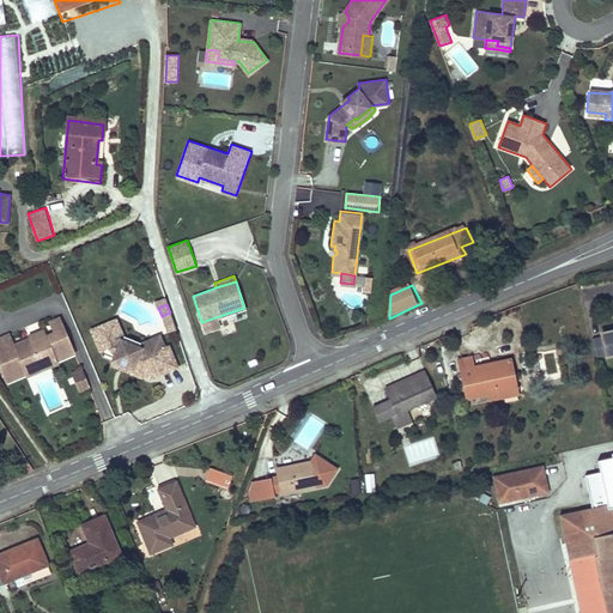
[(170,313),(162,316),(170,339),(178,337),(170,313)]
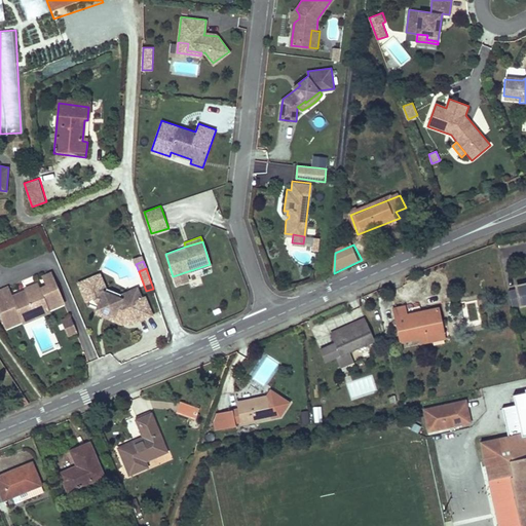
[(185,272),(173,276),(176,284),(188,279),(185,272)]
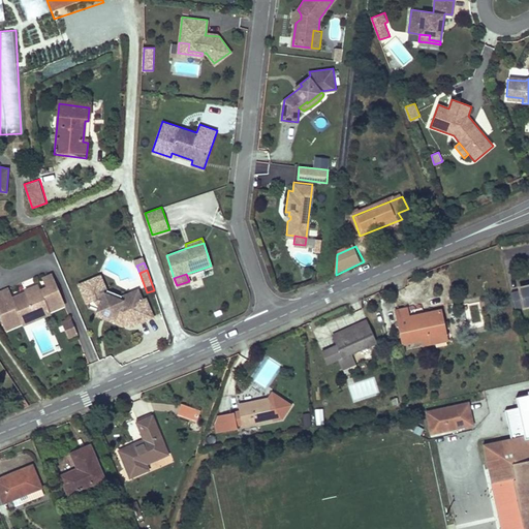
[(8,289),(0,292),(0,317),(5,331),(23,323),(18,311),(31,305),(34,312),(47,307),(48,310),(63,303),(52,275),(43,279),(48,288),(40,291),(38,288),(12,300),(8,289)]
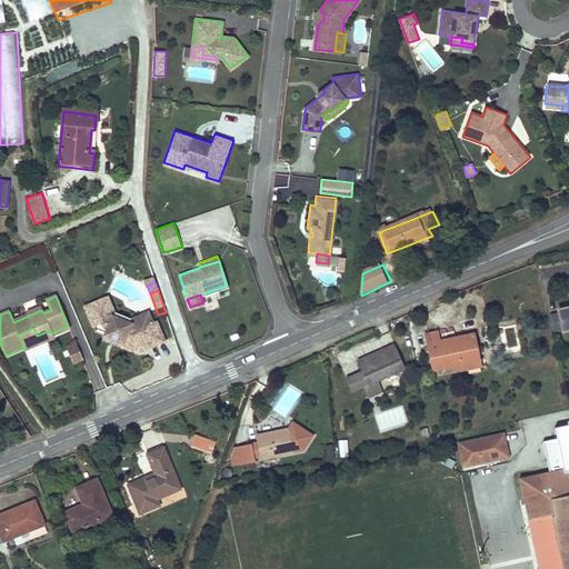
[(107,301),(103,302),(110,319),(140,331),(152,327),(148,316),(131,323),(113,317),(107,301)]
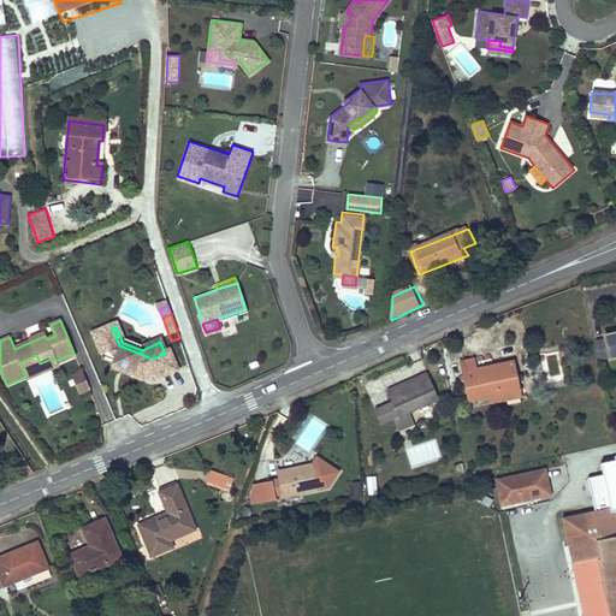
[(112,327),(90,337),(100,359),(108,355),(114,362),(112,367),(123,372),(122,377),(131,380),(135,372),(147,378),(150,385),(177,373),(169,351),(165,354),(152,359),(119,345),(112,327)]
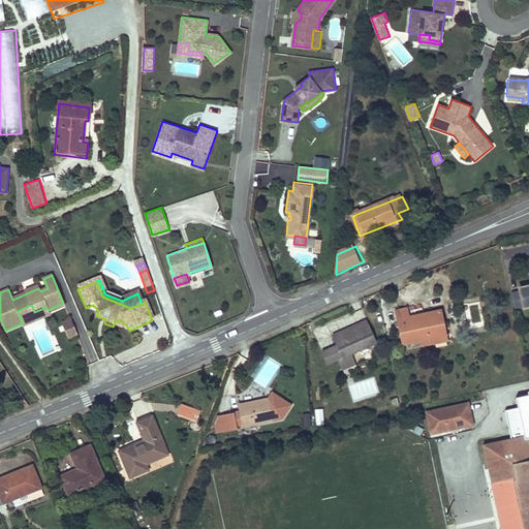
[(516,317),(528,313),(528,293),(520,296),(521,300),(511,302),(516,317)]
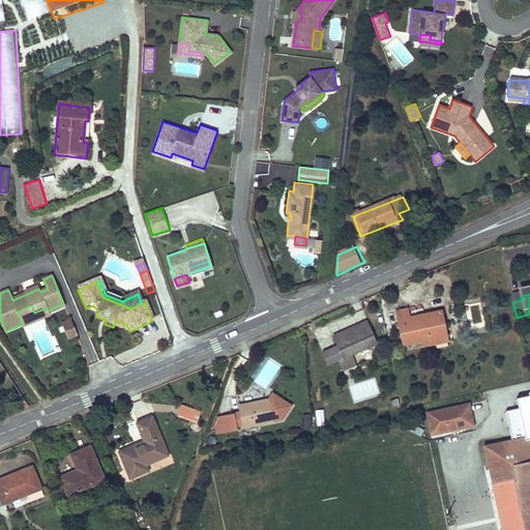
[(31,305),(18,312),(23,324),(49,313),(48,311),(47,307),(34,313),(31,305)]
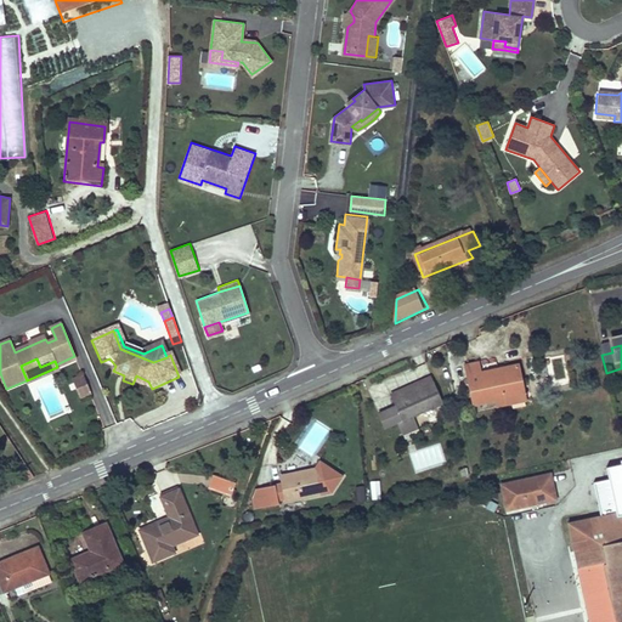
[(474,402),(499,397),(525,393),(519,365),(482,372),(480,360),(465,363),(474,402)]
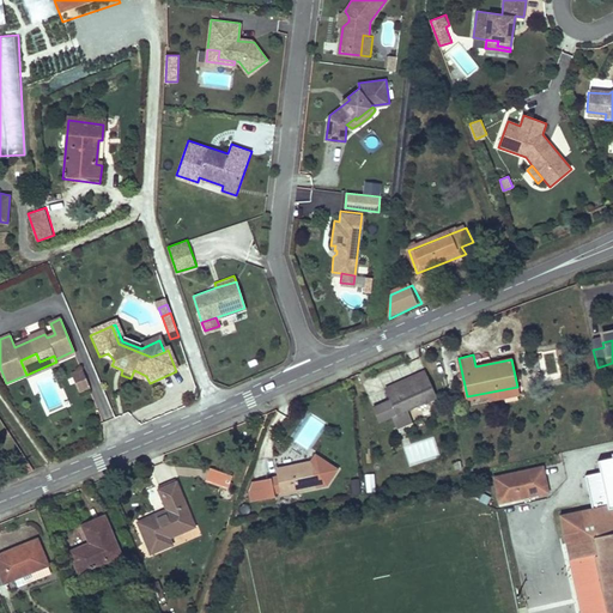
[(146,376),(134,370),(131,378),(141,382),(150,383),(146,376)]
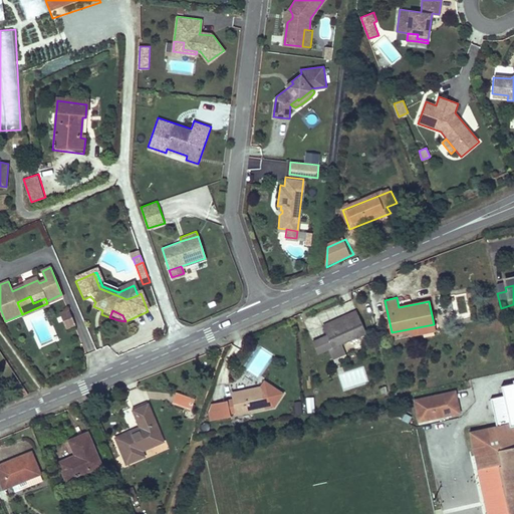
[(73,326),(67,311),(59,315),(65,330),(73,326)]
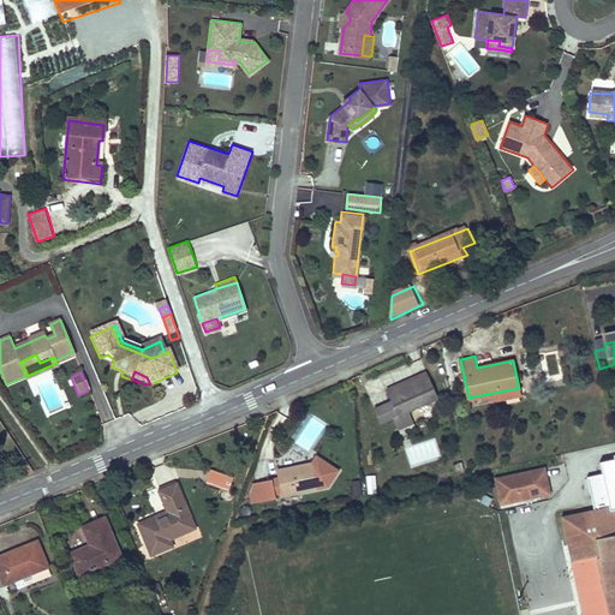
[(384,412),(388,421),(394,419),(396,424),(436,407),(427,384),(386,402),(389,410),(384,412)]
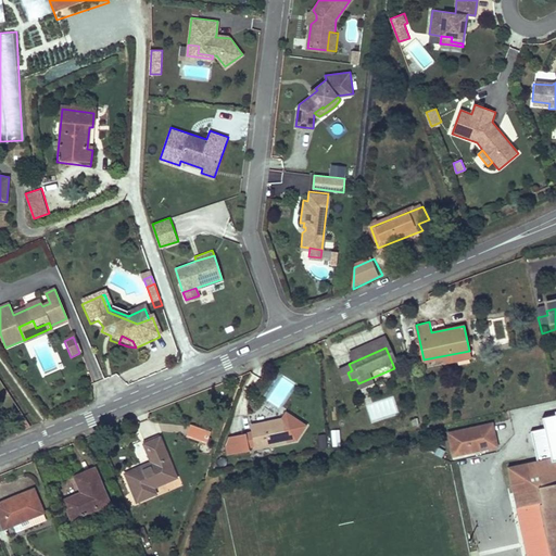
[(470,357),(469,351),(446,355),(447,362),(470,357)]
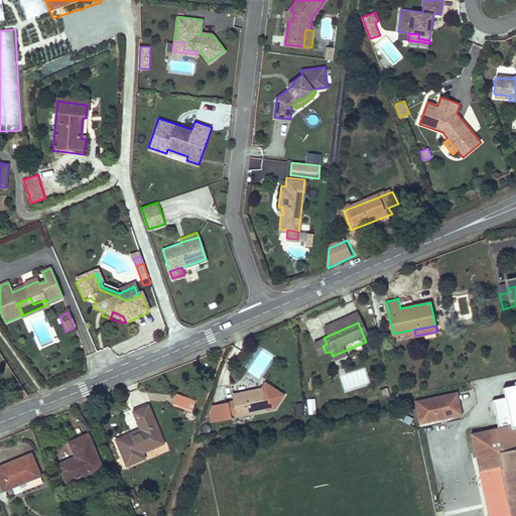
[(283,393),(265,382),(261,388),(233,394),(234,401),(237,413),(238,415),(266,408),(275,406),(283,393)]
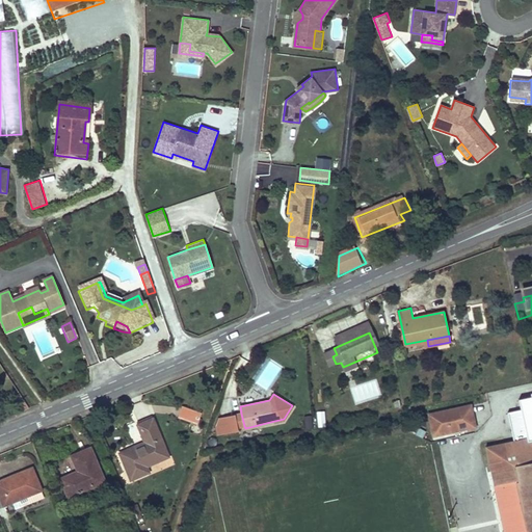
[(477,426),(472,403),(429,413),(434,435),(477,426)]
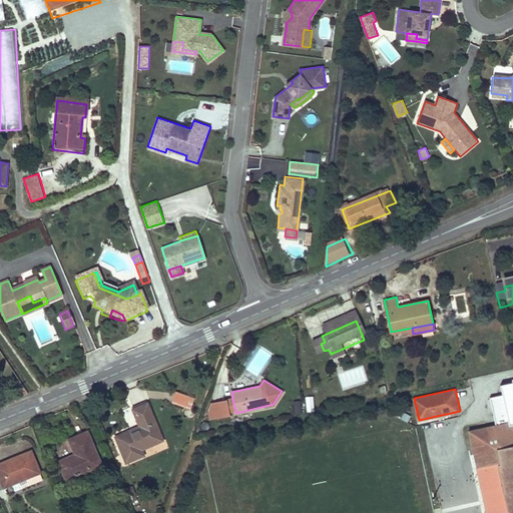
[(190,408),(193,397),(176,392),(172,403),(190,408)]
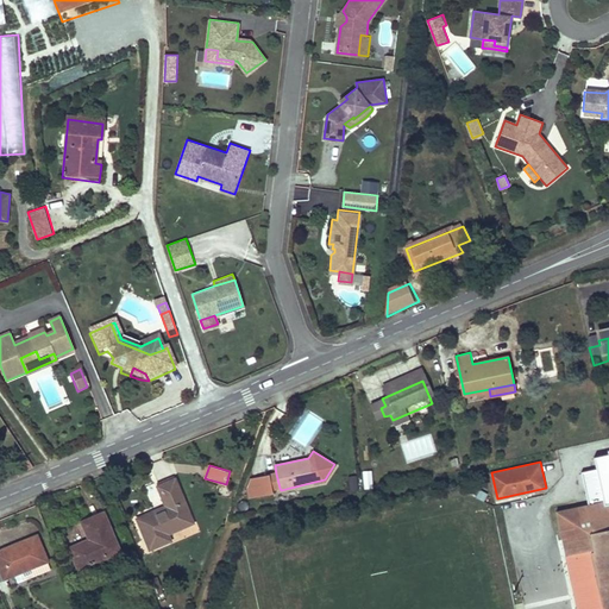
[(372,470),(363,471),(364,488),(374,488),(372,470)]
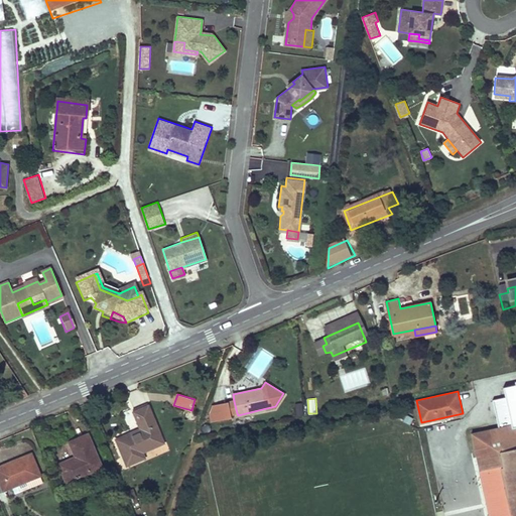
[(237,413),(234,401),(228,402),(231,414),(237,413)]
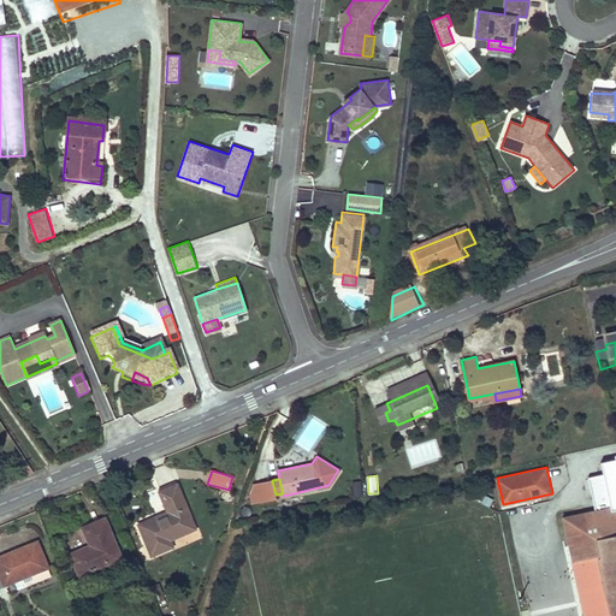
[(272,480),(255,484),(252,495),(254,504),(277,498),(276,495),(272,480)]
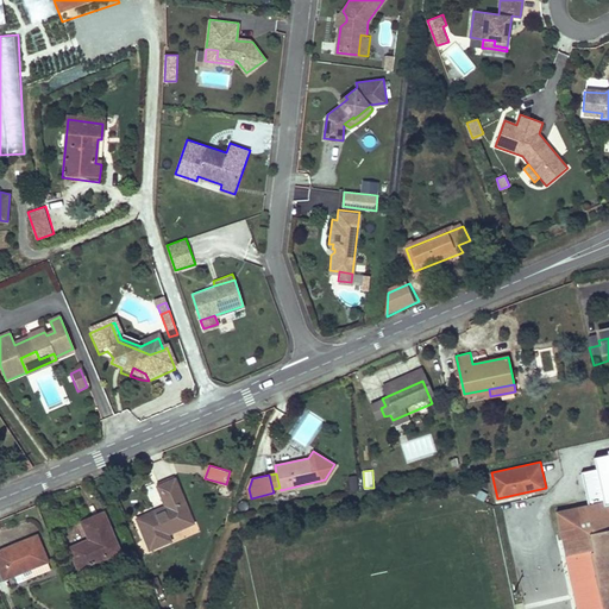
[(357,475),(350,476),(351,490),(359,489),(357,475)]
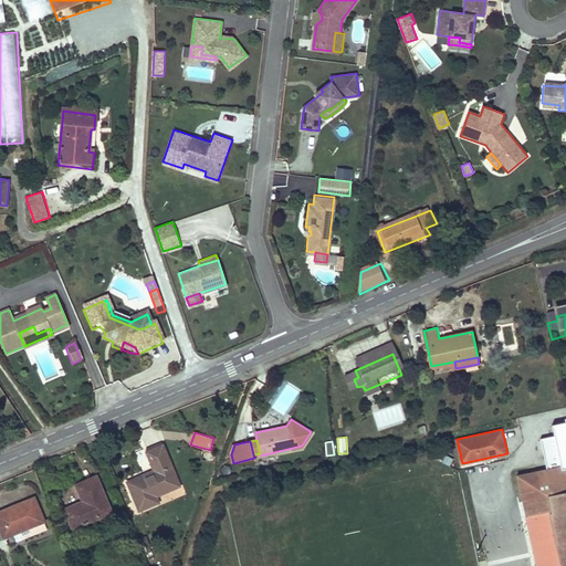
[(137,501),(156,493),(179,484),(164,443),(148,450),(155,469),(128,479),(137,501)]
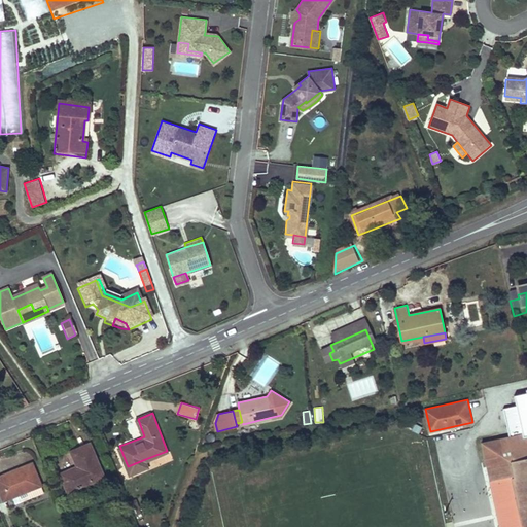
[(255,422),(243,424),(245,430),(256,428),(255,422)]
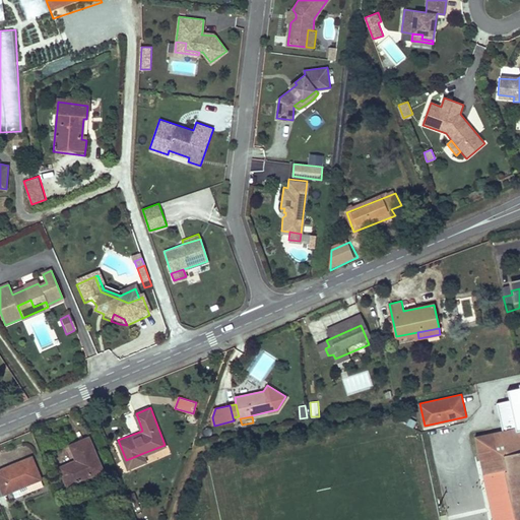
[(519,519),(519,430),(516,431),(516,429),(496,433),(500,452),(505,451),(506,455),(504,455),(507,471),(506,471),(516,519),(519,519)]
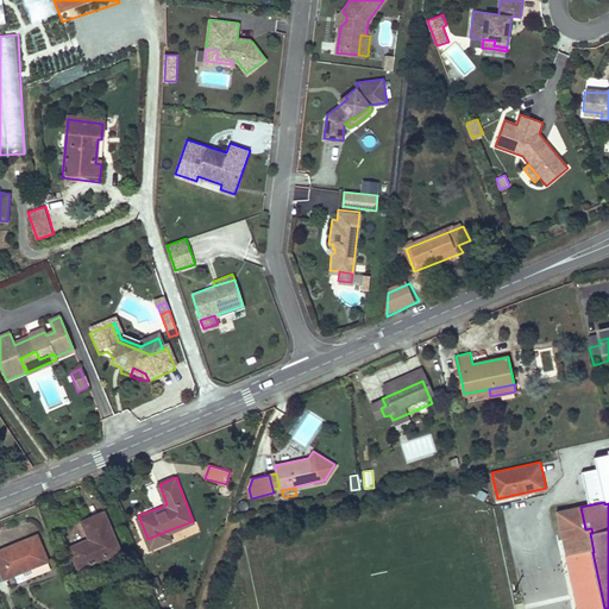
[(68,560),(112,550),(98,516),(75,526),(82,546),(63,553),(68,560)]
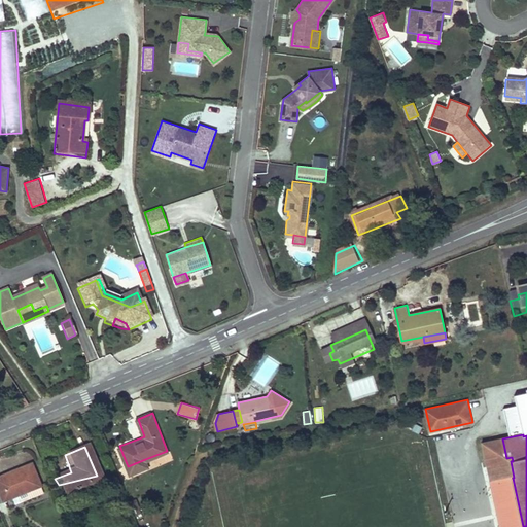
[(145,459),(128,466),(131,473),(148,466),(145,459)]
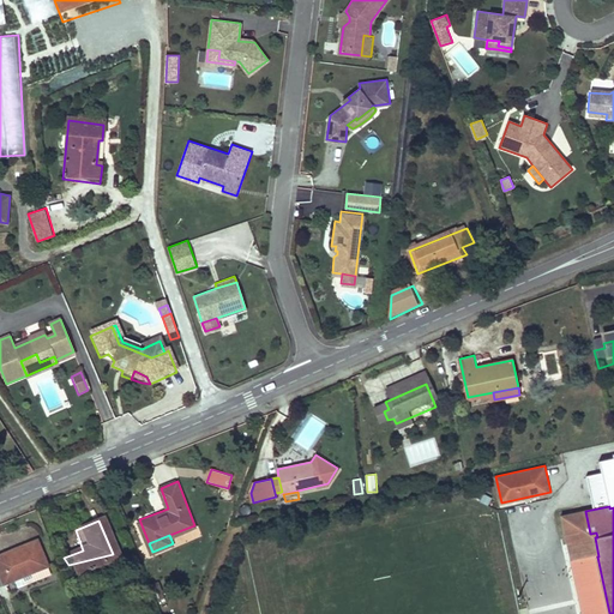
[(0,579),(46,570),(34,546),(0,557),(0,579)]
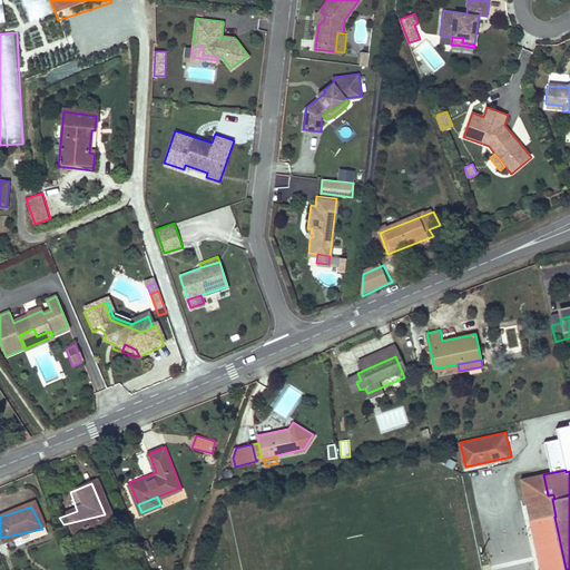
[(105,514),(64,524),(68,534),(106,519),(105,514)]
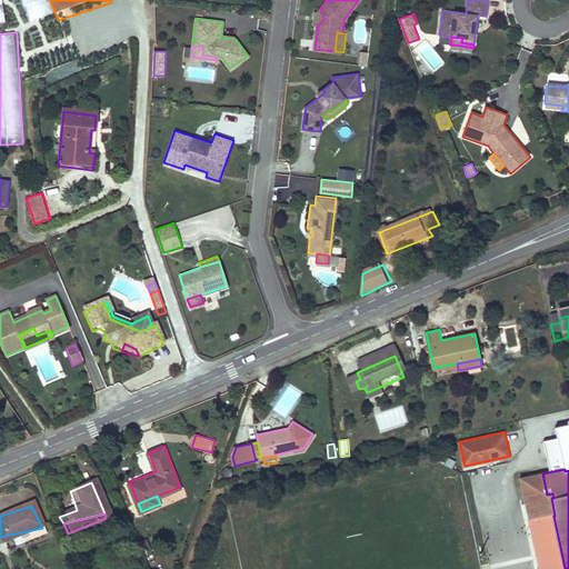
[(565,568),(553,516),(552,516),(563,568),(565,568)]
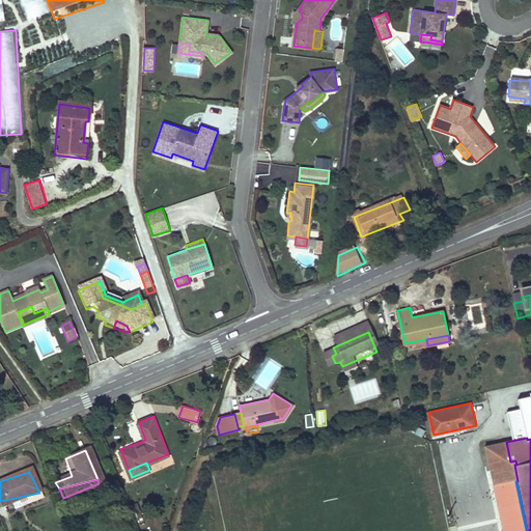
[(39,493),(0,501),(0,503),(1,506),(9,503),(12,509),(42,498),(39,493)]
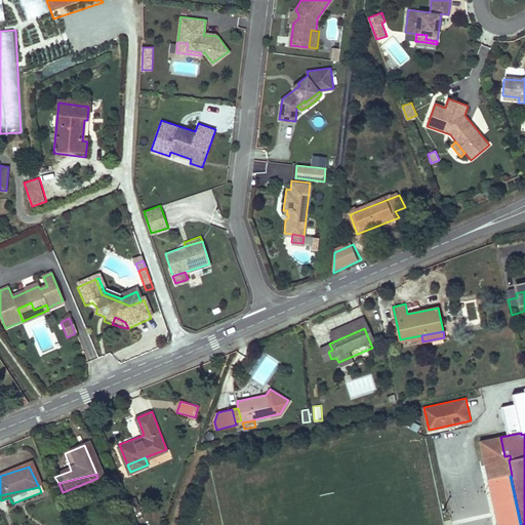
[(509,524),(507,512),(491,515),(493,524),(509,524)]
